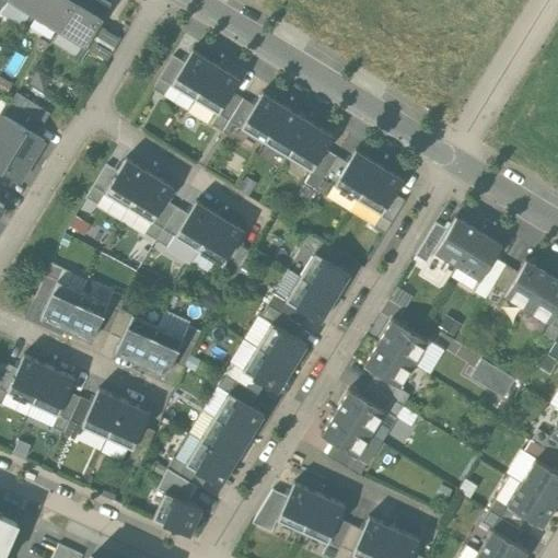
[(10,0),(0,0),(0,12),(1,14),(9,1),(10,0)]
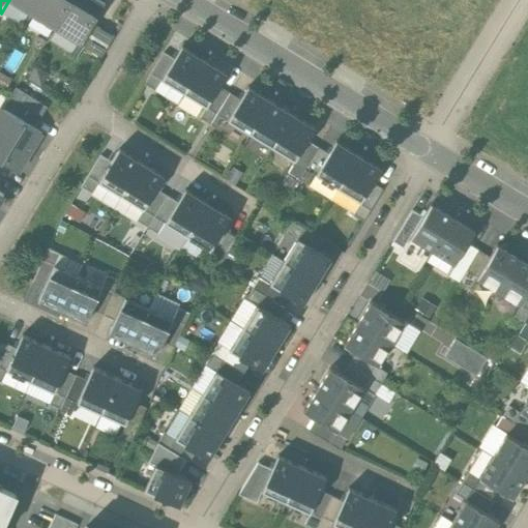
[(9,0),(8,1),(33,17),(42,0),(9,0)]
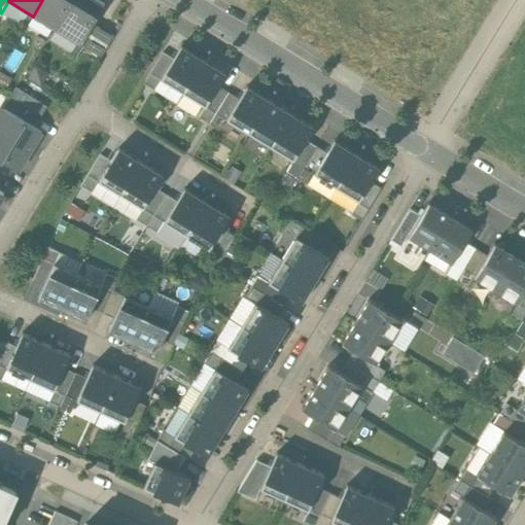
[(75,0),(42,0),(33,16),(57,31),(75,0)]
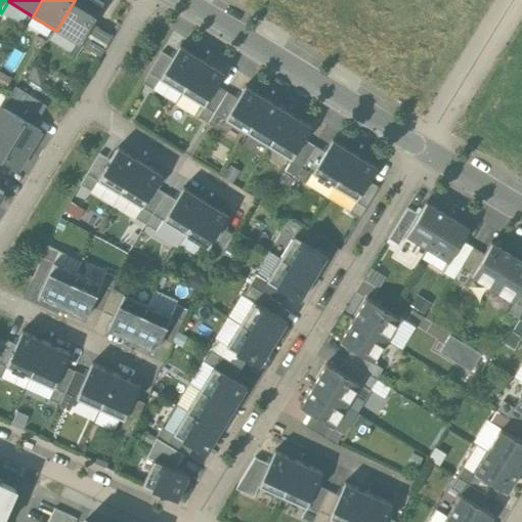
[(105,5),(96,0),(75,0),(56,31),(81,46),(98,17),(105,5)]
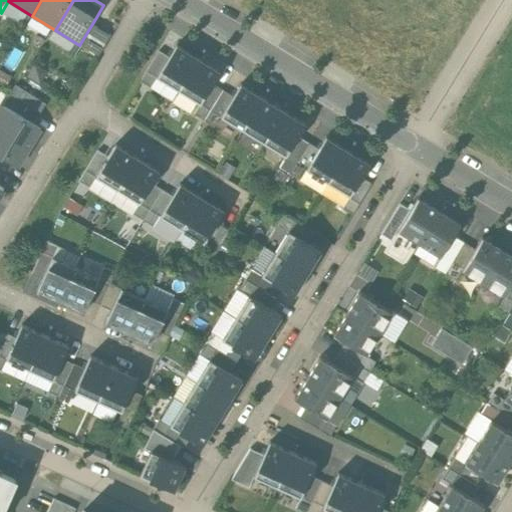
[(171,59),(159,79),(181,92),(200,60),(179,47),(171,59)]
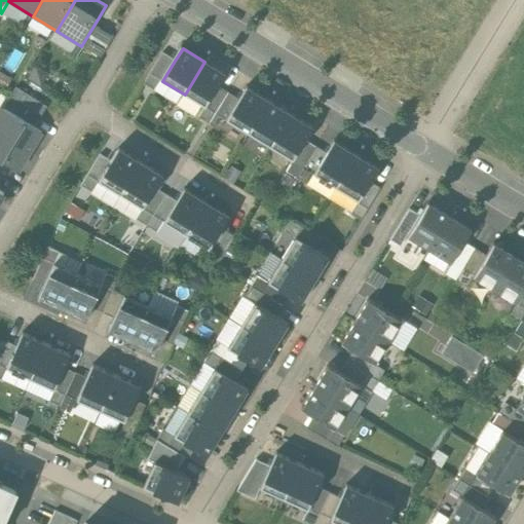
[(164,54),(145,85),(155,91),(162,81),(175,61),(164,54)]
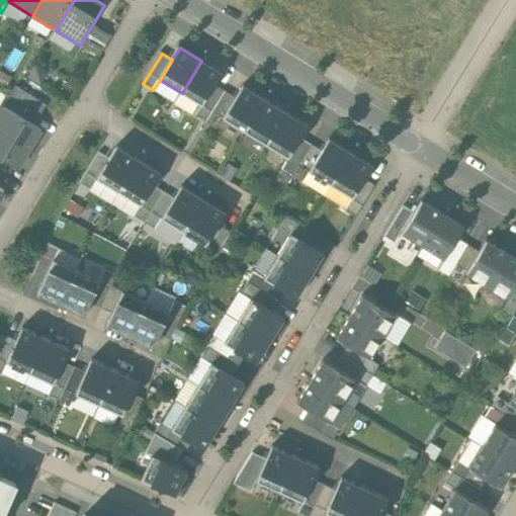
[(201,61),(182,93),(203,107),(217,87),(224,74),(201,61)]
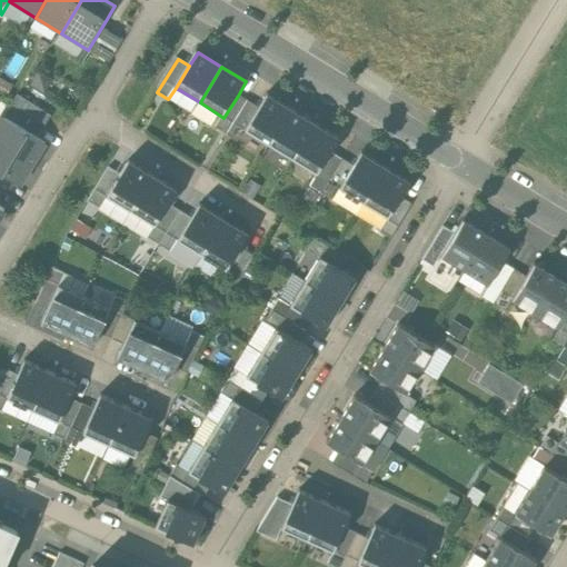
[(224,118),(217,129),(228,137),(249,102),(238,96),(224,118)]
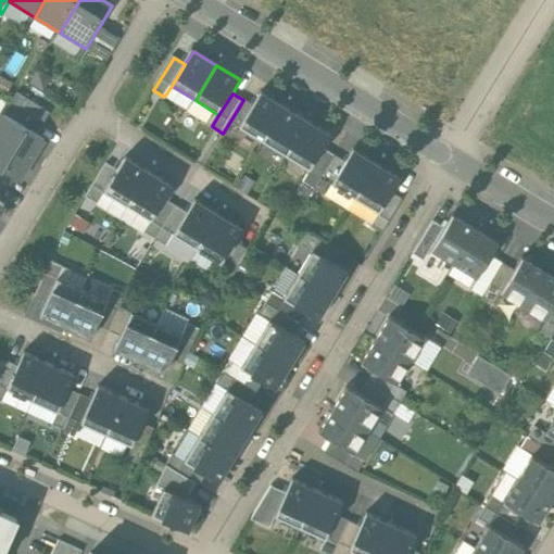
[(286,108),(262,93),(254,106),(241,128),(264,142),(286,108)]
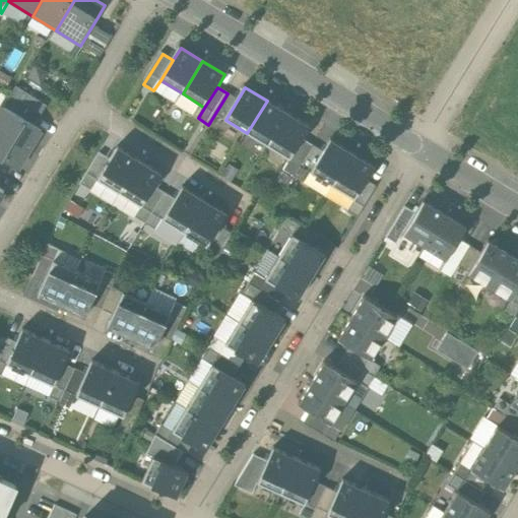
[(17,88),(11,99),(43,118),(49,108),(17,88)]
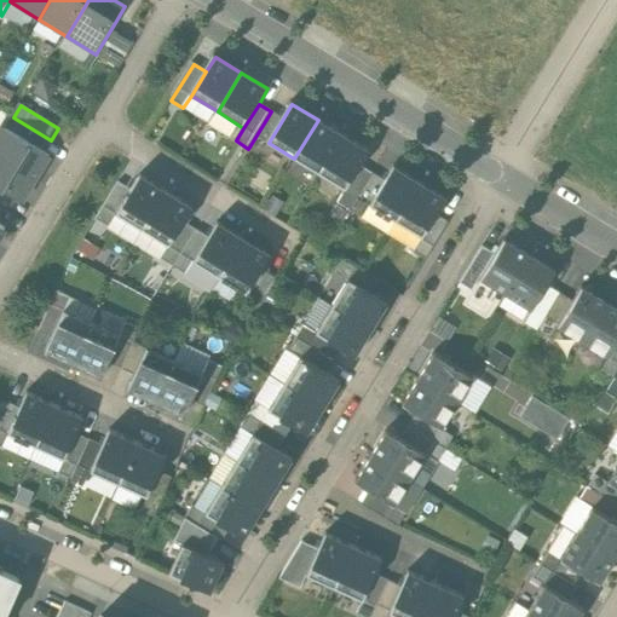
[(271,111),(248,149),(260,156),(269,143),(283,119),(271,111)]
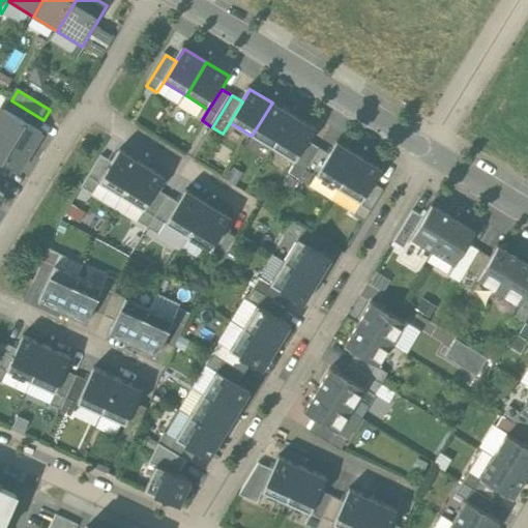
[(272,103),(252,136),(274,149),(294,116),(272,103)]
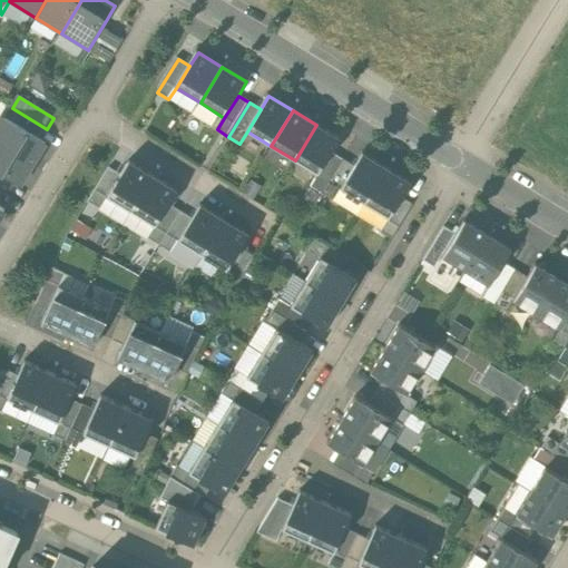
[(0,174),(1,175),(21,187),(47,145),(7,120),(0,130),(0,174)]
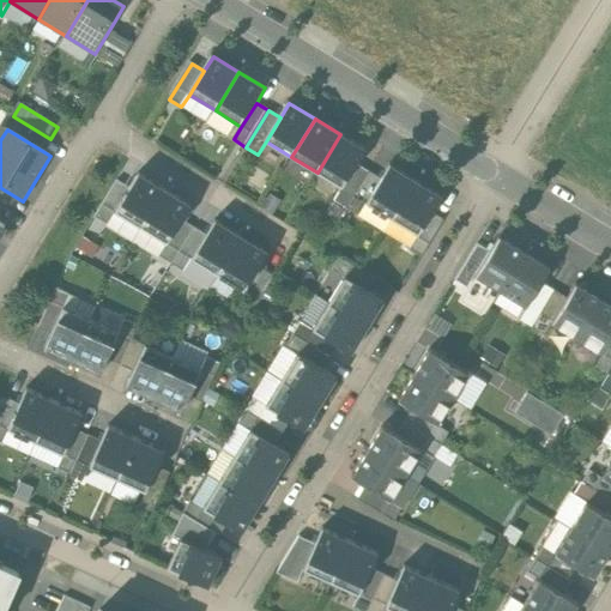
[(367,151),(340,134),(318,173),(343,189),(367,151)]
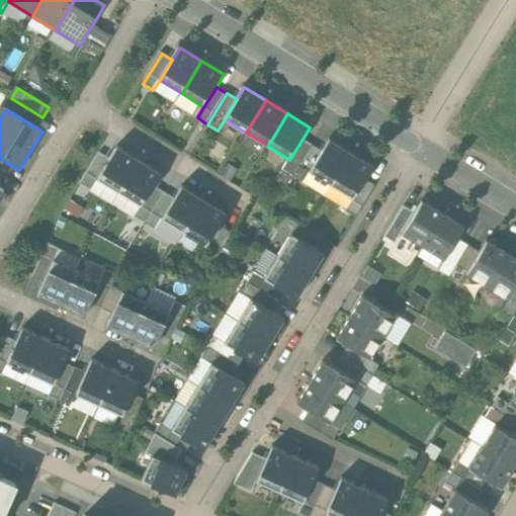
[(352,153),(331,140),(323,152),(311,172),(333,186),(352,153)]
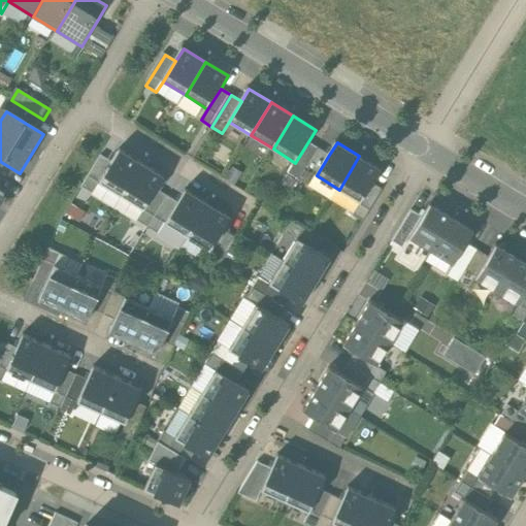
[(319,149),(299,181),(309,187),(317,175),(329,155),(319,149)]
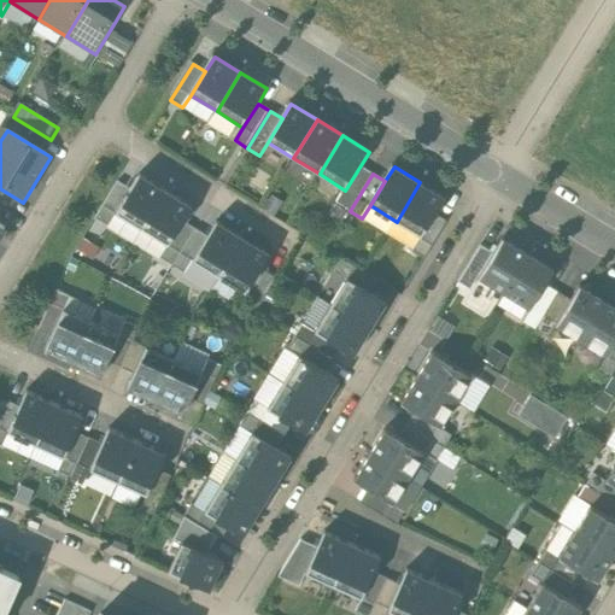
[(168,192),(141,175),(132,191),(117,215),(144,230),(168,192)]
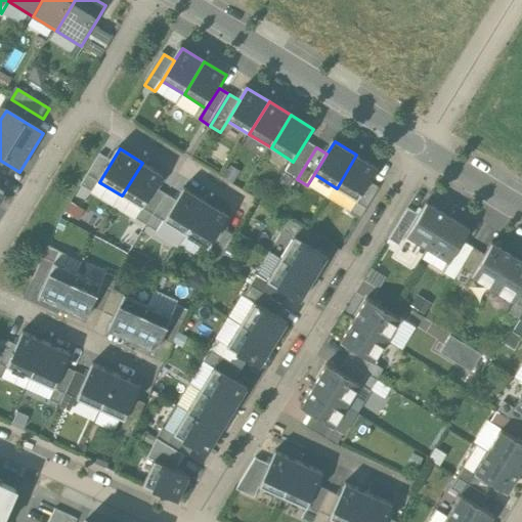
[(112,162),(101,155),(82,186),(93,192),(99,182),(112,162)]
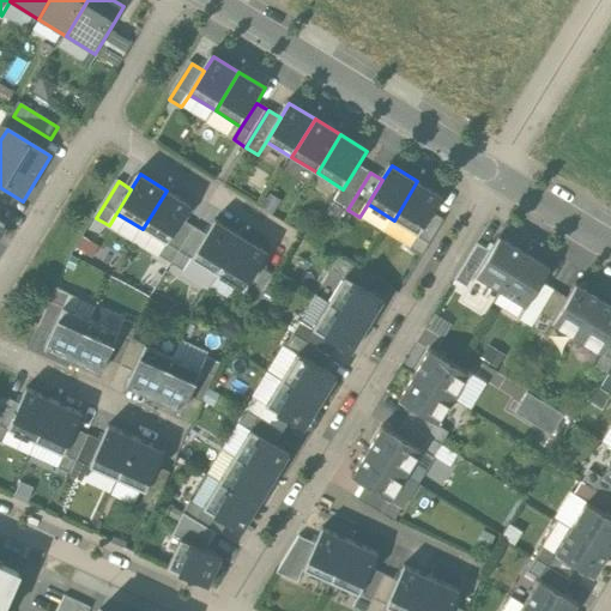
[(443,198),(417,181),(394,221),(419,236),(434,215),(443,198)]
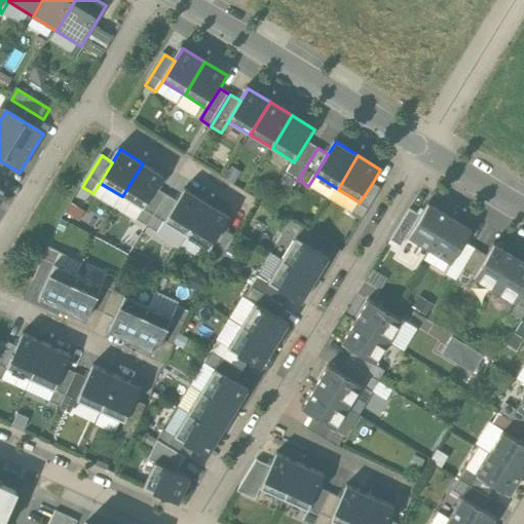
[(143,163),(122,196),(145,210),(157,189),(164,177),(143,163)]
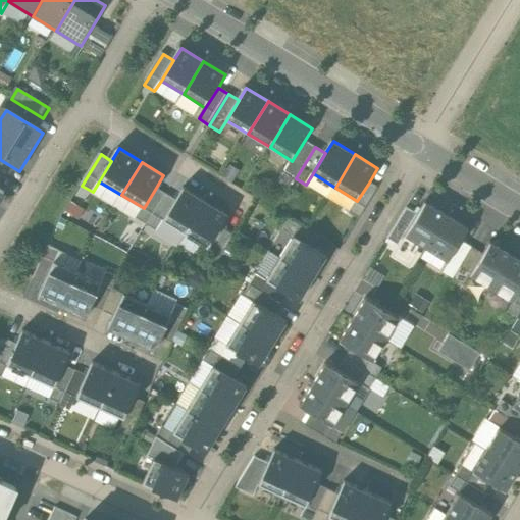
[(357,201),(350,213),(360,219),(379,189),(369,183),(357,201)]
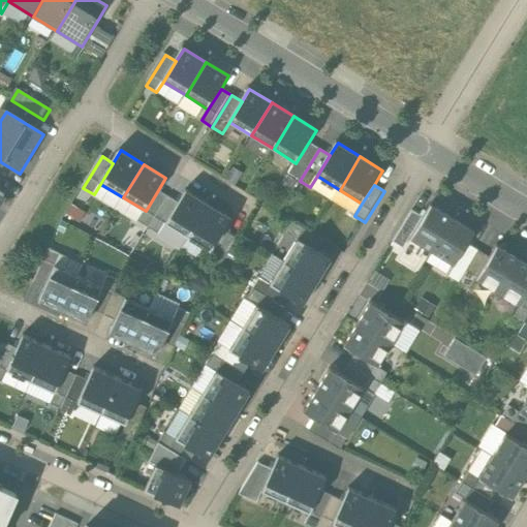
[(146,211),(138,222),(149,228),(168,197),(158,190),(146,211)]
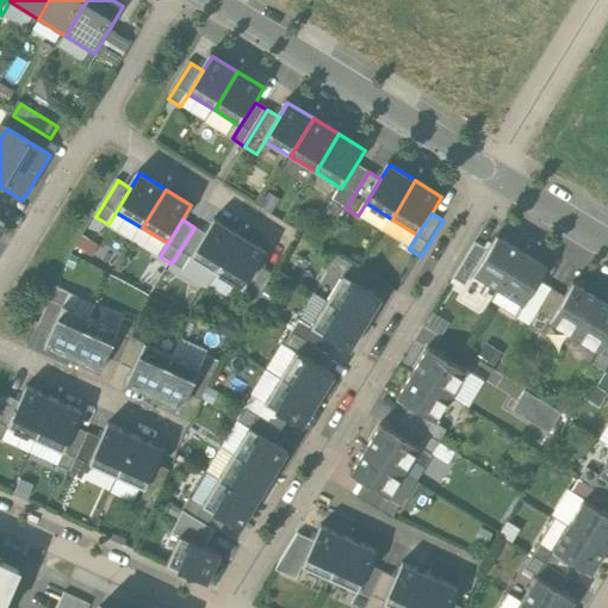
[(206,235),(192,259),(218,274),(242,236),(216,221),(206,235)]
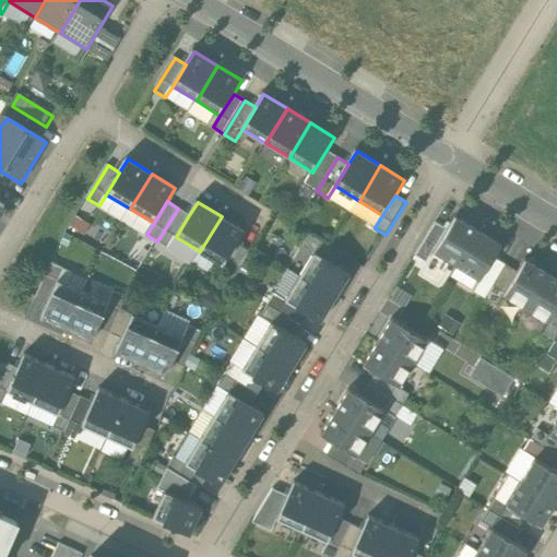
[(178,209),(157,241),(169,249),(176,237),(189,215),(178,209)]
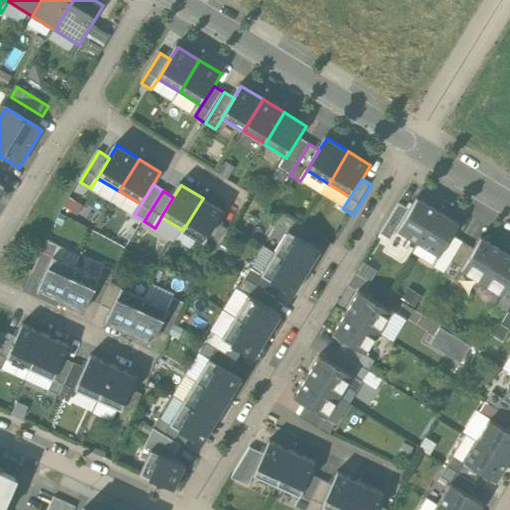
[(224,211),(203,198),(183,230),(205,244),(224,211)]
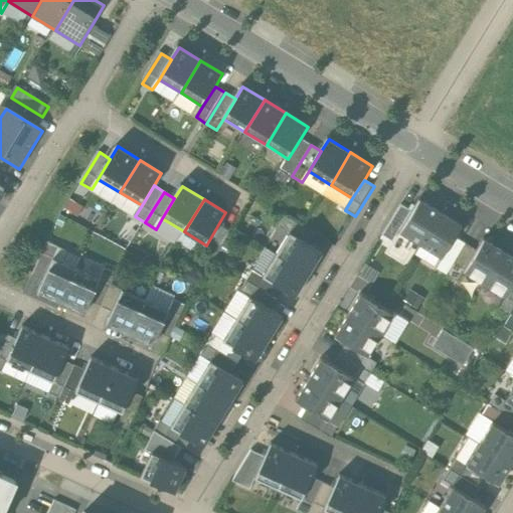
[(442,213),(420,199),(412,211),(400,232),(421,245),(442,213)]
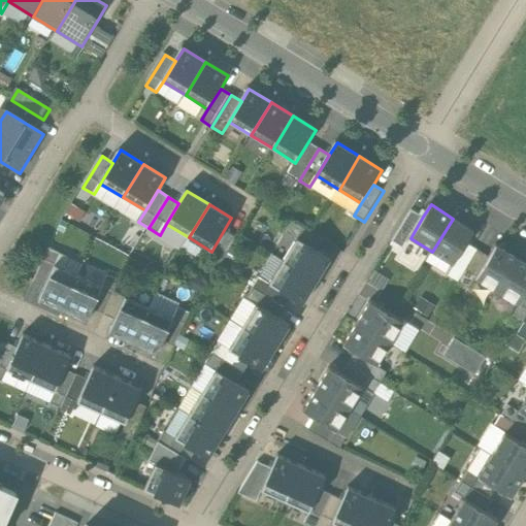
[(413,210),(393,242),(403,249),(411,238),(423,217),(413,210)]
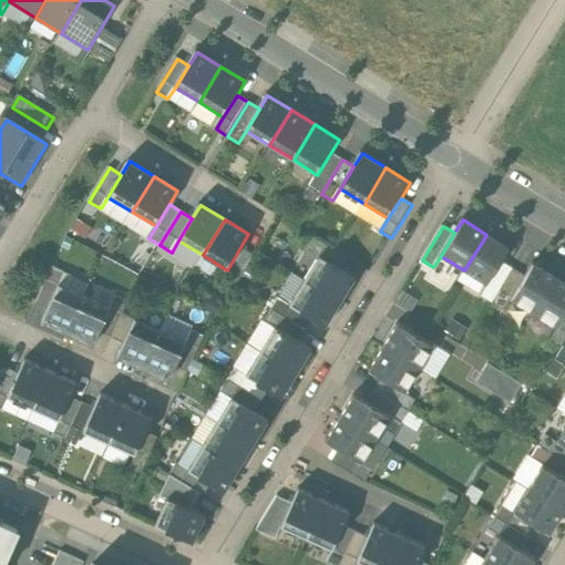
[(511,249),(486,235),(464,270),(489,285),(511,249)]
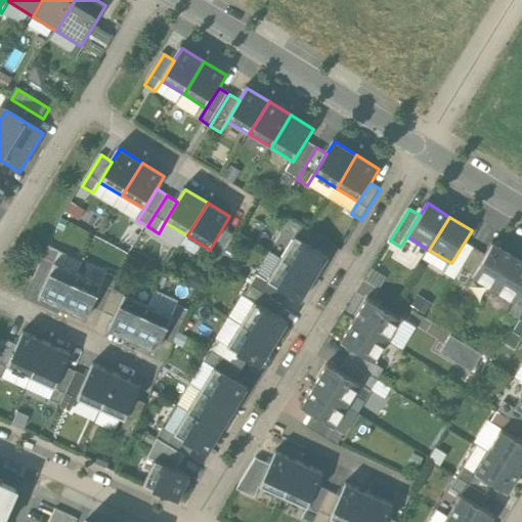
[(323,241),(292,221),(286,231),(296,237),(316,251),(323,241)]
